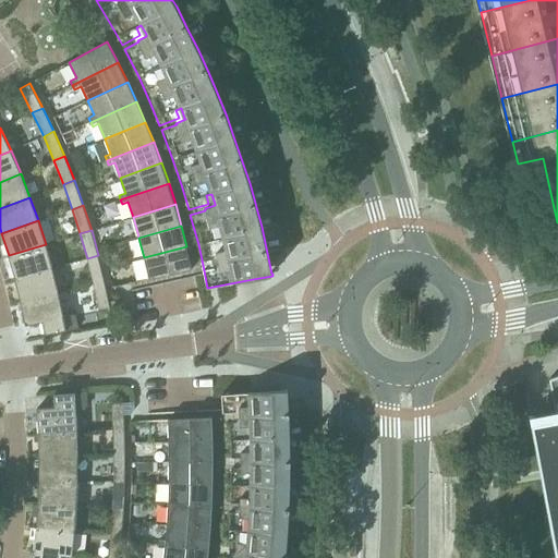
[(9,255),(15,278),(52,268),(46,244),(9,255)]
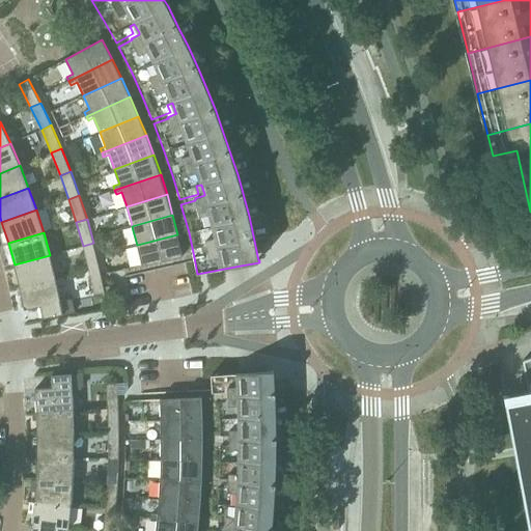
[(177,234),(137,245),(140,259),(142,266),(183,256),(177,234)]
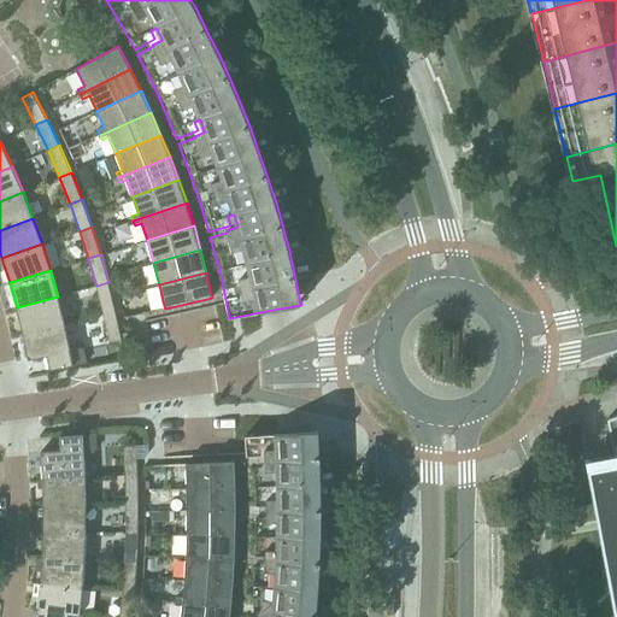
[(97,286),(104,313),(116,311),(109,282),(97,286)]
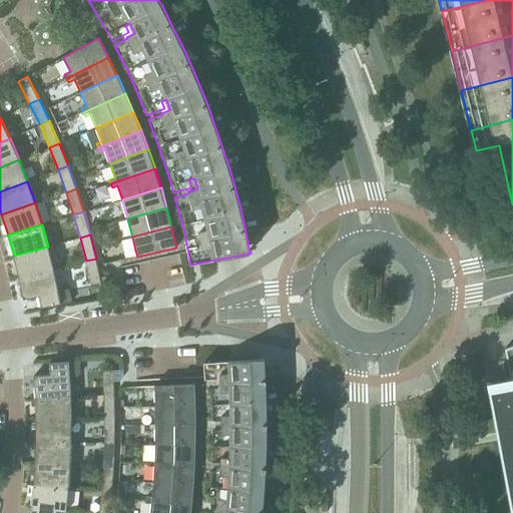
[(14,255),(19,277),(54,269),(48,246),(14,255)]
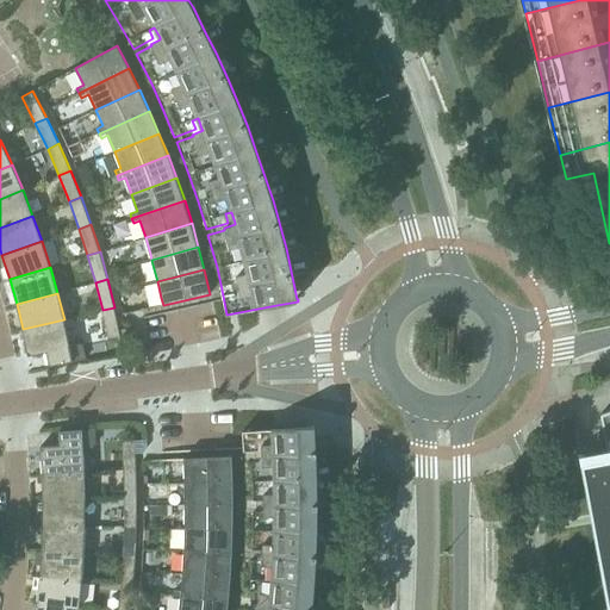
[(114,307),(103,310),(109,338),(120,336),(114,307)]
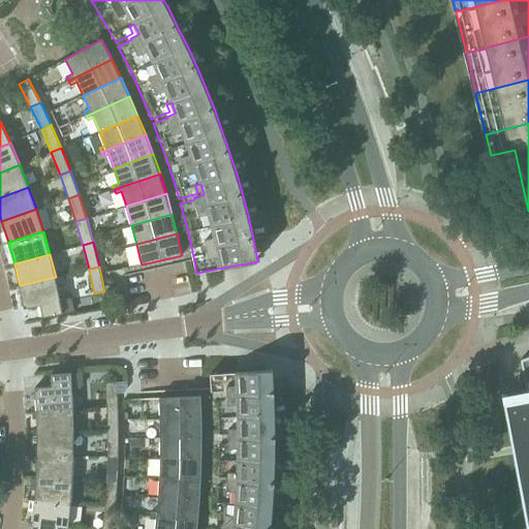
[(56,277),(20,285),(25,308),(41,305),(43,316),(74,311),(71,298),(61,300),(56,277)]
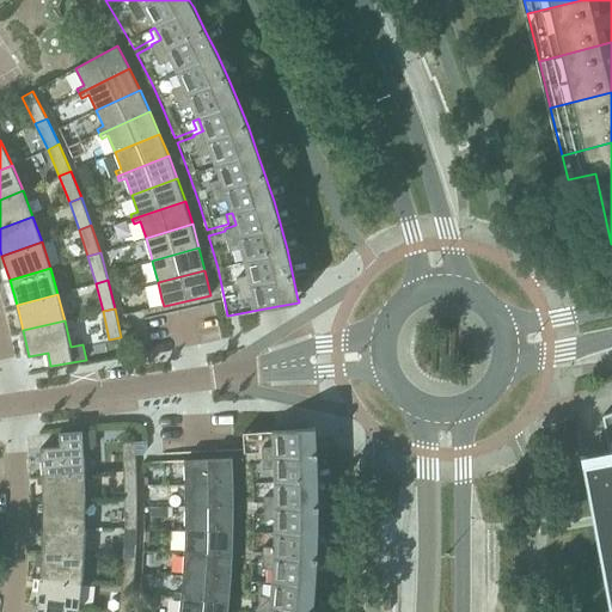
[(611,411),(603,415),(611,459),(594,463),(611,557),(611,411)]
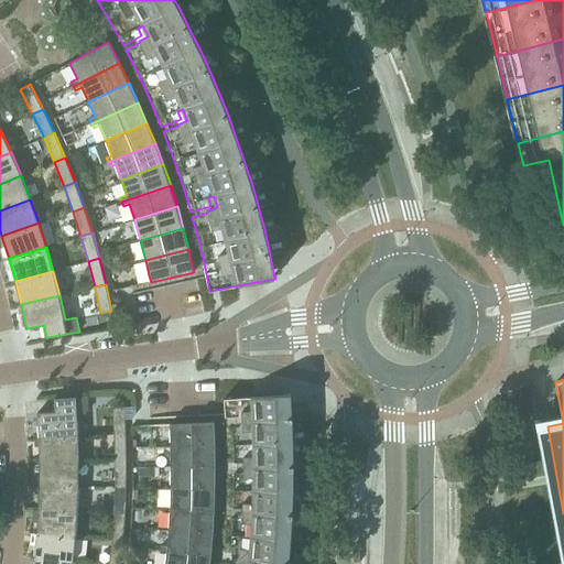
[(243,457),(243,458),(227,458),(227,489),(226,517),(225,542),(246,544),(246,537),(251,537),(251,546),(250,549),(240,548),(240,550),(224,548),(221,563),(289,563),(290,561),(291,538),(293,512),(294,490),(294,469),(294,443),(293,421),(291,393),(273,394),(225,399),(226,414),(225,418),(226,418),(227,453),(248,453),(248,444),(253,444),(255,455),(255,457),(243,457)]
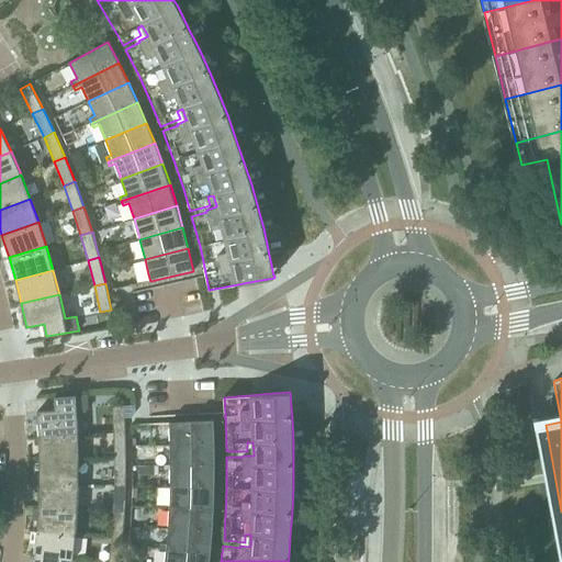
[(37,411),(40,436),(78,434),(77,409),(88,408),(88,394),(55,396),(55,409),(37,411)]
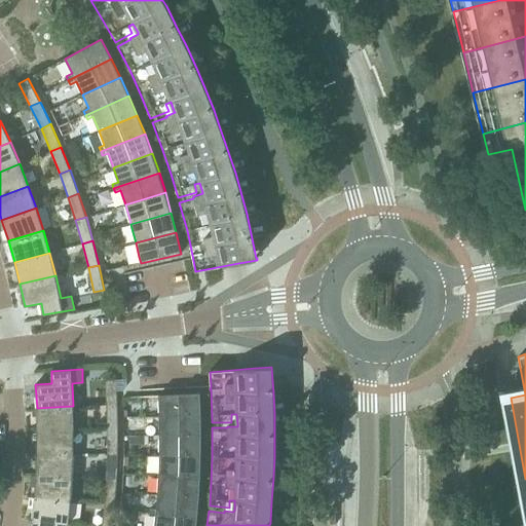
[(116,379),(106,380),(107,405),(118,405),(116,379)]
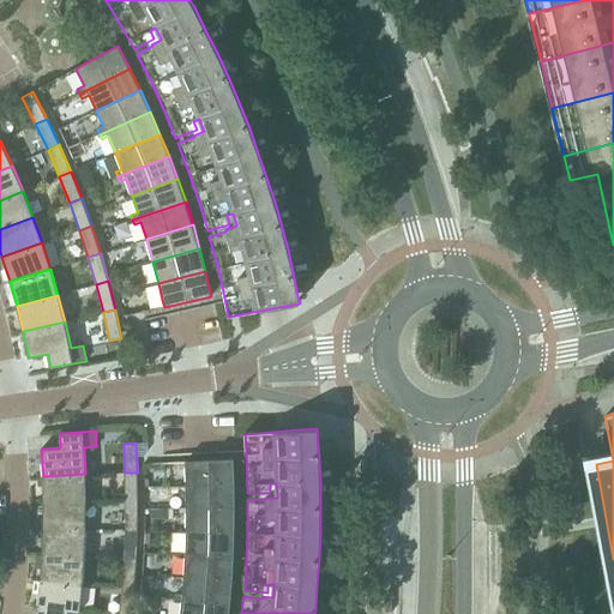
[(234,458),(185,461),(186,467),(186,486),(235,485),(234,458)]
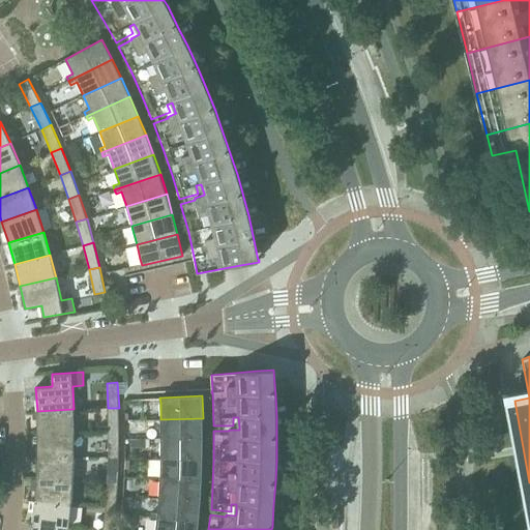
[(108,408),(109,433),(119,433),(119,408),(108,408)]
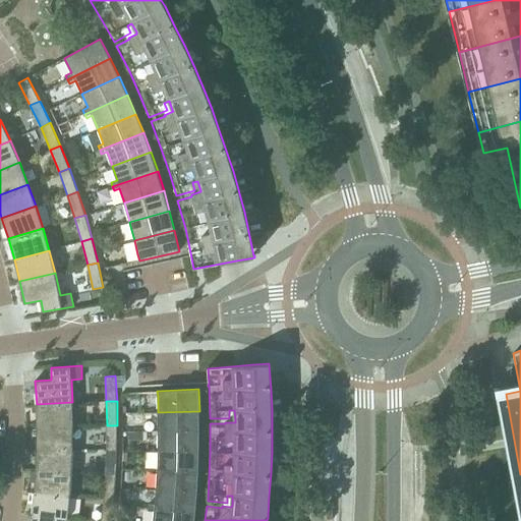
[(37,404),(37,426),(73,425),(72,402),(37,404)]
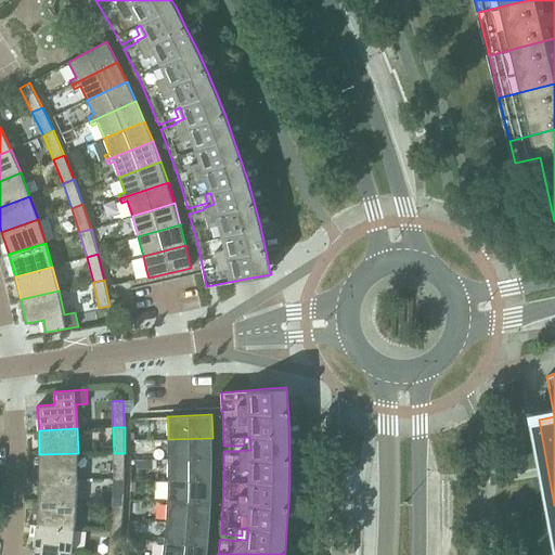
[(213,438),(168,439),(168,454),(168,460),(213,460),(213,438)]
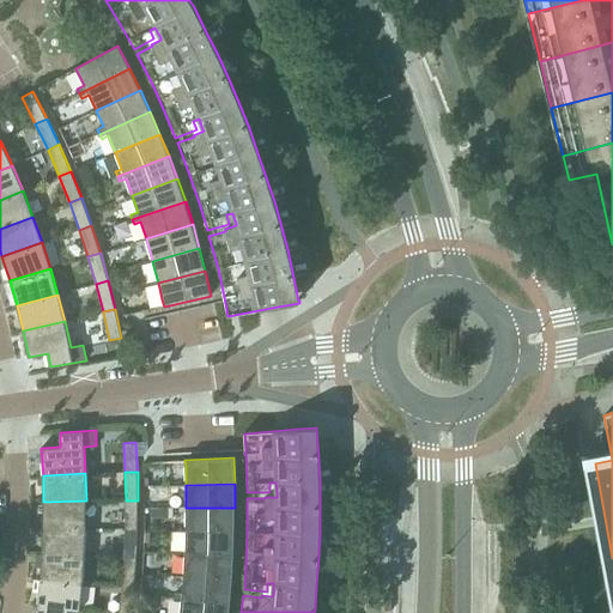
[(43,502),(43,527),(86,528),(86,501),(43,502)]
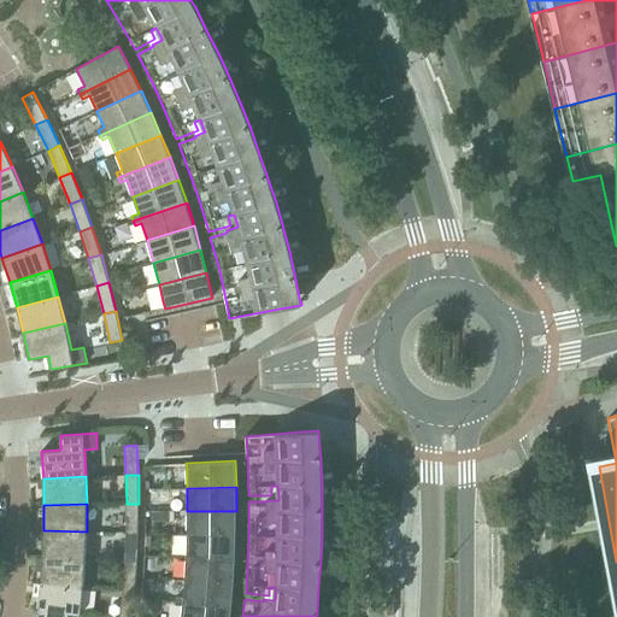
[(127,504),(127,533),(139,533),(139,504),(127,504)]
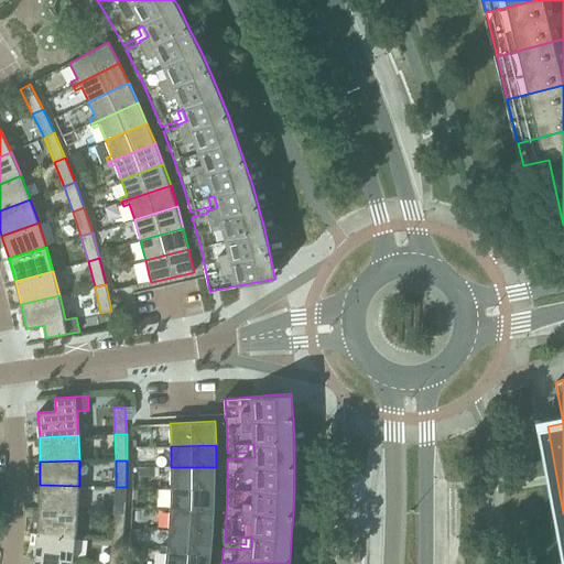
[(154,467),(139,467),(139,476),(154,476),(154,467)]
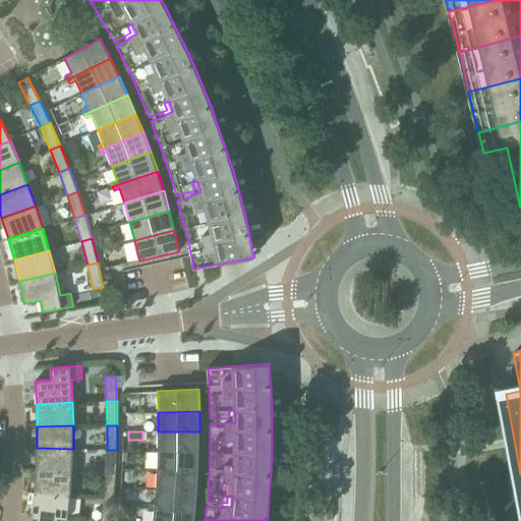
[(158,436),(158,451),(199,452),(199,431),(158,431),(158,436)]
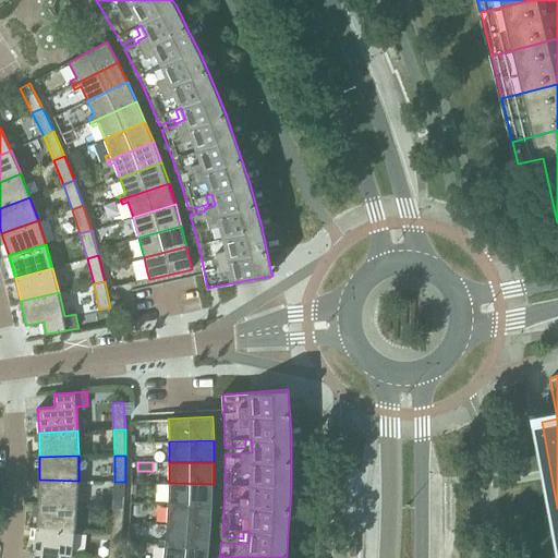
[(39,480),(38,504),(77,506),(79,481),(39,480)]
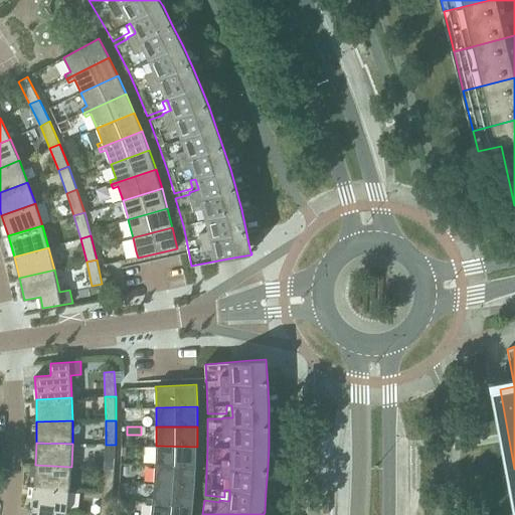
[(106,445),(105,468),(115,469),(116,445),(106,445)]
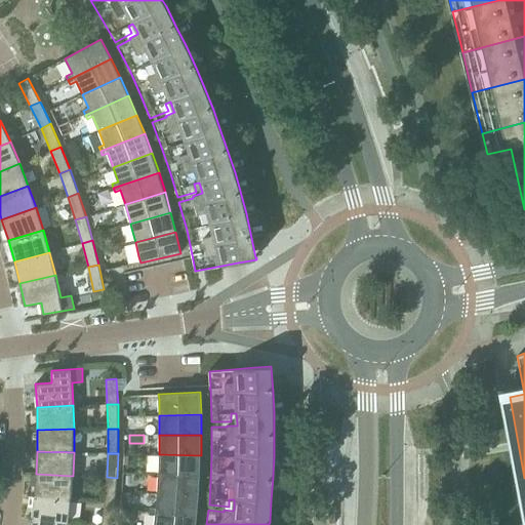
[(159,470),(159,474),(200,476),(201,455),(159,454),(159,470)]
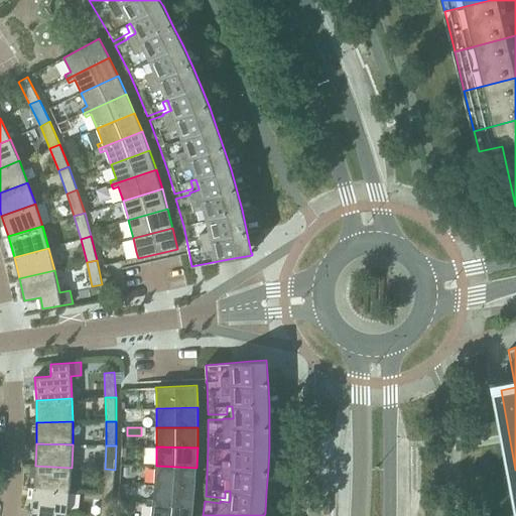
[(35,466),(34,487),(70,490),(72,468),(35,466)]
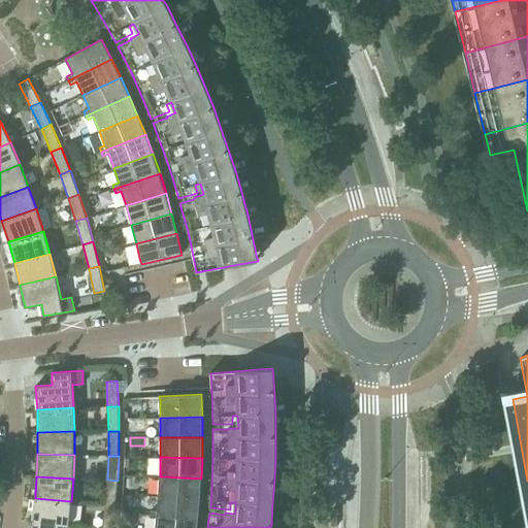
[(159,482),(158,496),(200,499),(201,479),(160,476),(159,482)]
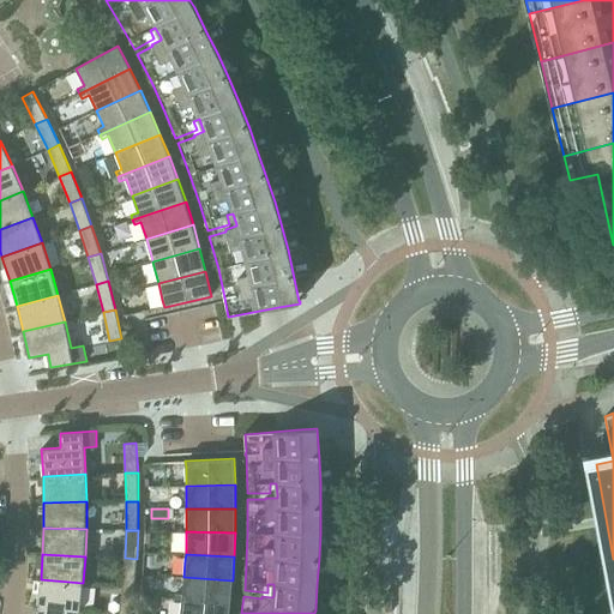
[(125,558),(122,587),(136,588),(137,559),(125,558)]
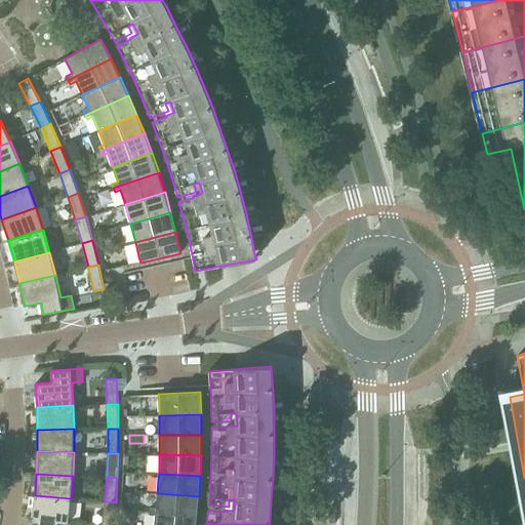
[(150,508),(150,513),(197,517),(199,496),(157,493),(156,509),(150,508)]
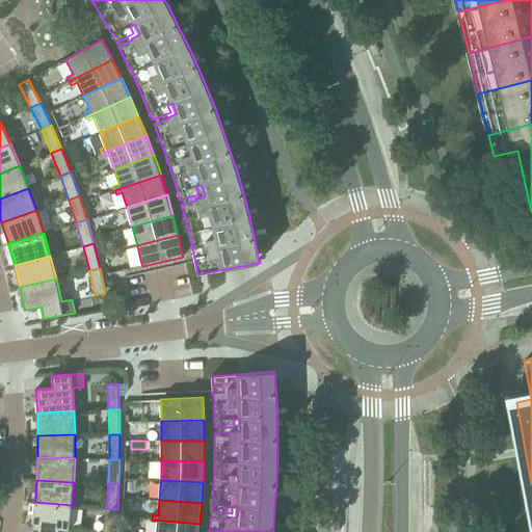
[(32,524),(31,531),(58,531),(59,529),(70,530),(72,505),(35,502),(32,524)]
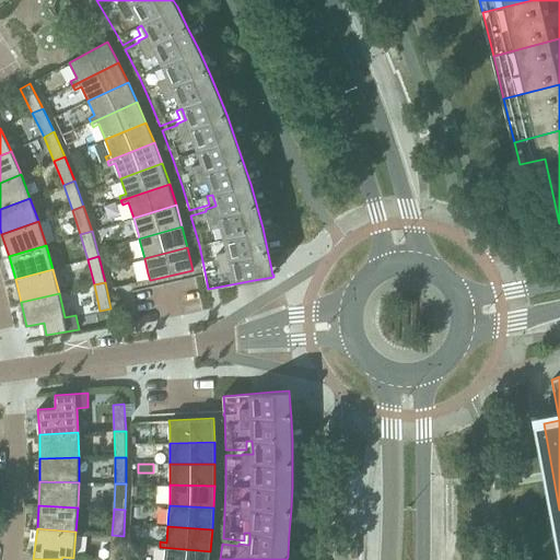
[(120,559),(124,536),(112,535),(108,559),(120,559)]
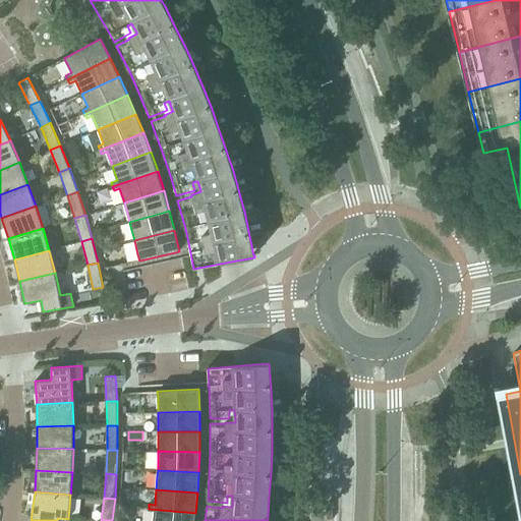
[(194,520),(195,513),(149,509),(148,513),(154,514),(153,520),(194,520)]
